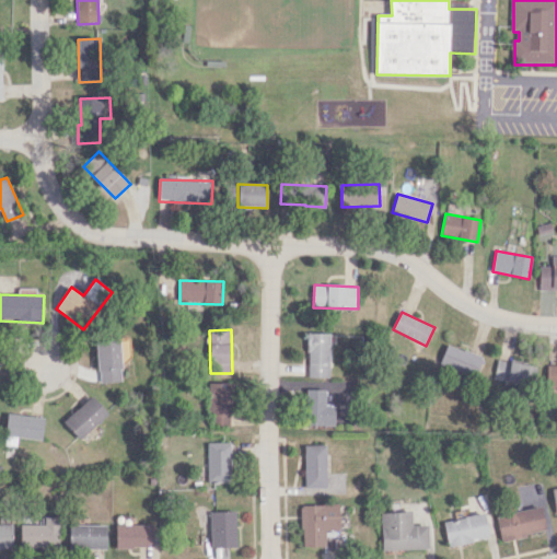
[(332,333),(309,333),(308,351),(311,351),(310,379),(331,379),(332,333)]
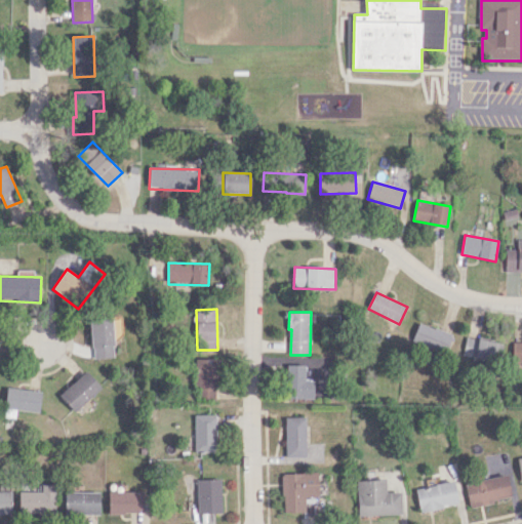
[(121,317),(113,317),(114,337),(121,337),(121,317)]
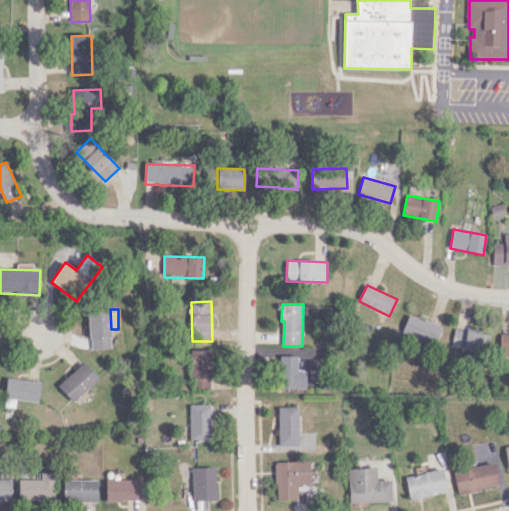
[(111,349),(111,311),(89,311),(90,350),(111,349)]
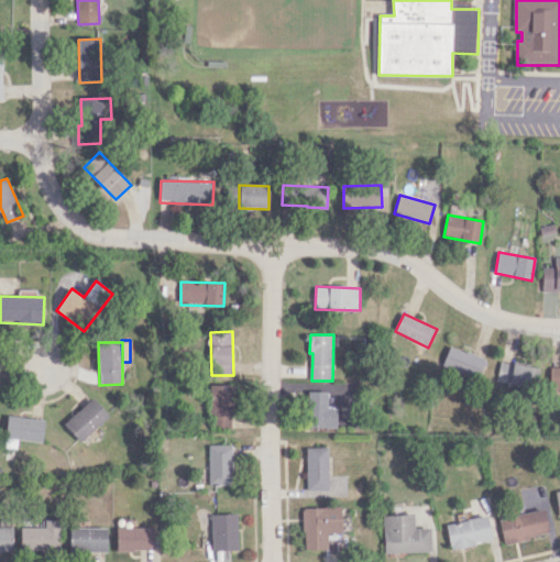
[(487,360),(450,345),(442,367),(480,381),(487,360)]
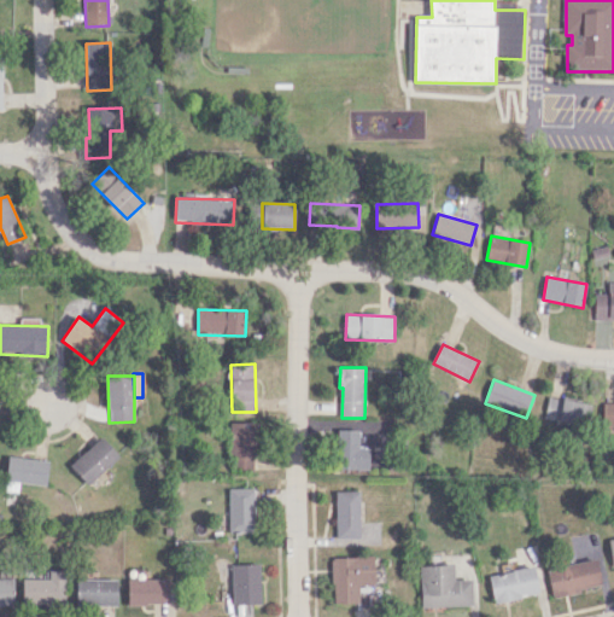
[(545,419),(584,425),(588,402),(549,396),(545,419)]
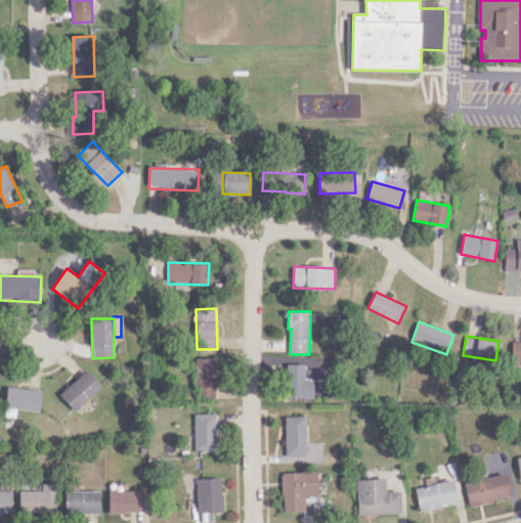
[(216,398),(217,359),(197,358),(196,397),(216,398)]
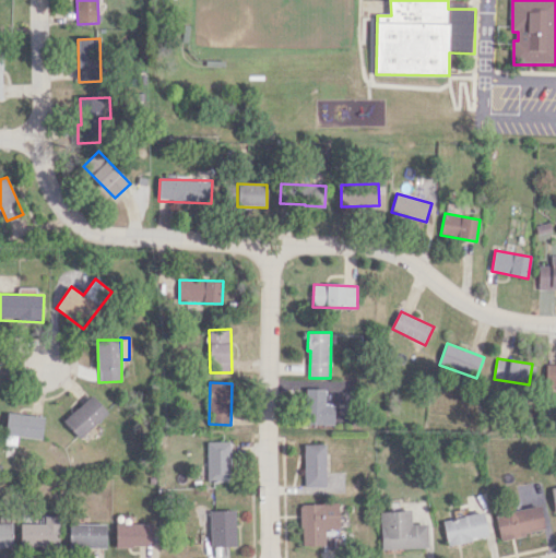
[(334,426),(335,405),(326,405),(326,389),(307,389),(306,425),(334,426)]
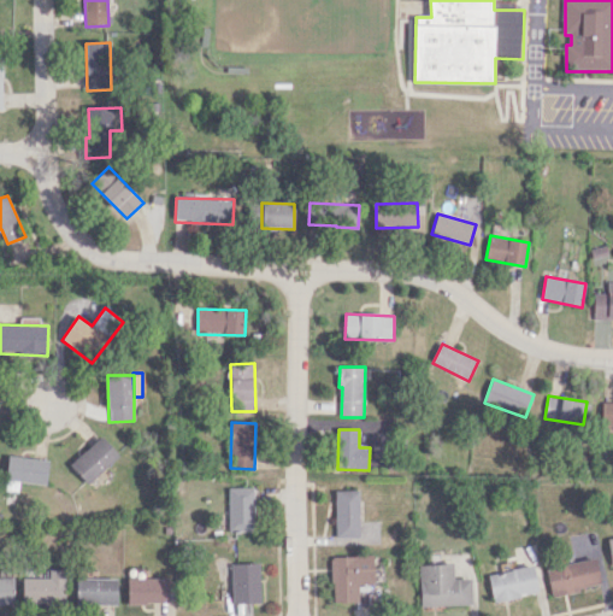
[(121,456),(102,436),(71,464),(89,485),(121,456)]
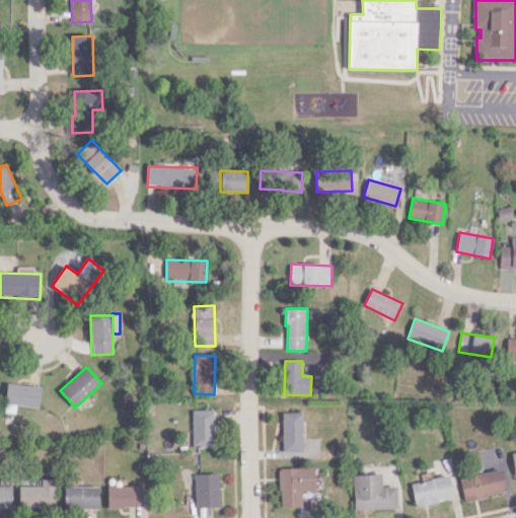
[(17,407),(42,408),(43,386),(7,384),(6,413),(16,414),(17,407)]
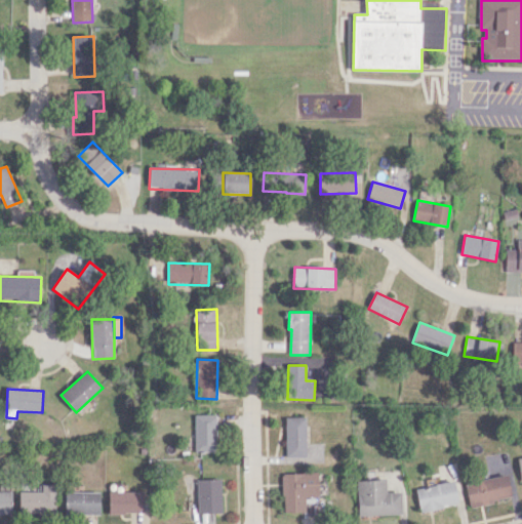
[(195,415),(196,453),(217,452),(216,415),(195,415)]
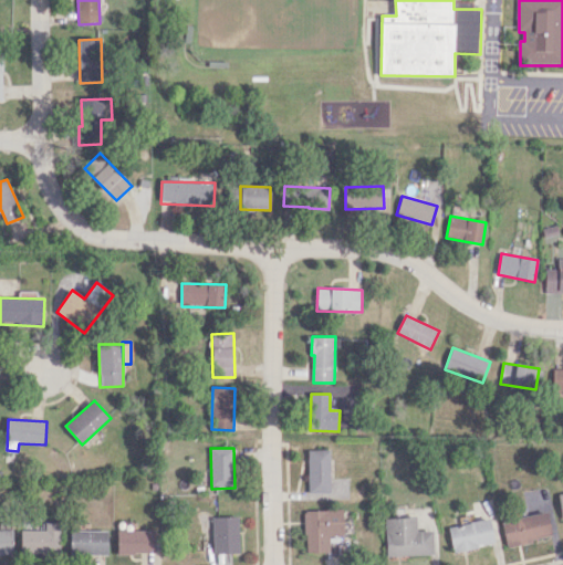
[(331,451),(309,451),(310,493),(331,493),(331,451)]
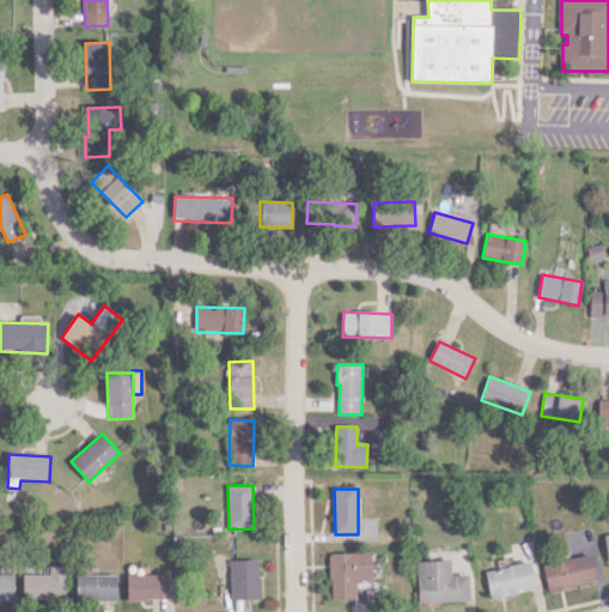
[(357,599),(357,581),(371,581),(371,552),(330,553),(332,599),(357,599)]
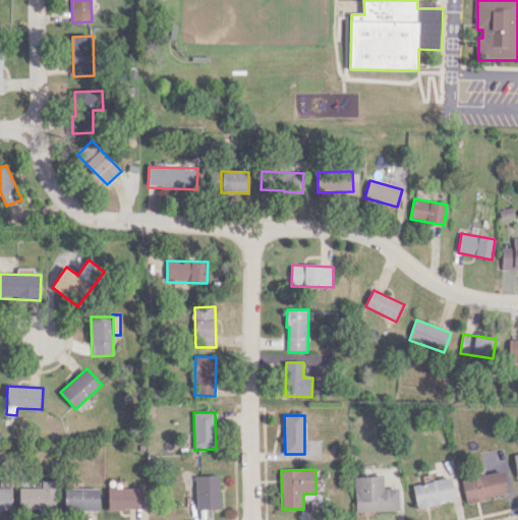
[(467,504),(509,495),(504,471),(462,480),(467,504)]
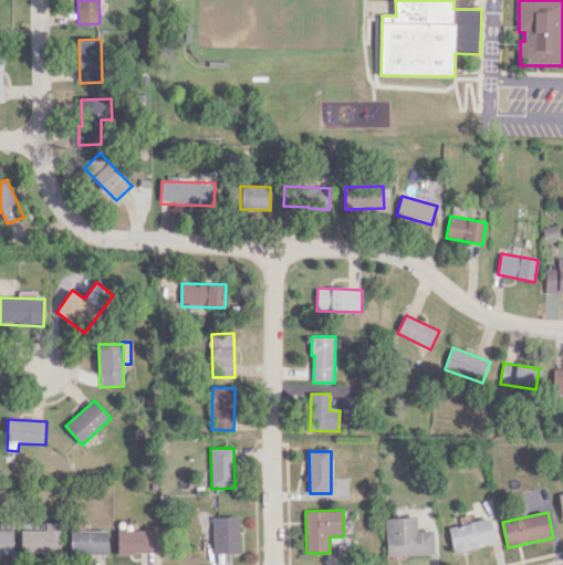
[(214,518),(215,554),(240,554),(239,518),(214,518)]
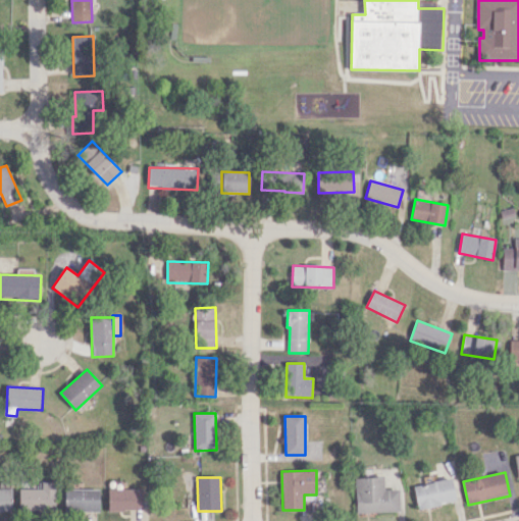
[(356,478),(357,514),(400,512),(400,489),(385,489),(384,477),(356,478)]
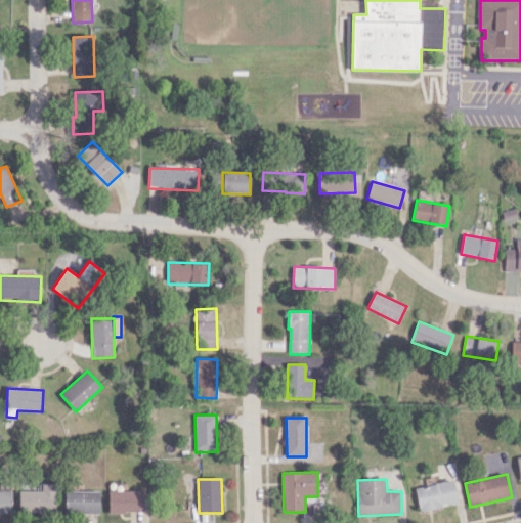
[(417,487),(421,510),(459,504),(454,481),(417,487)]
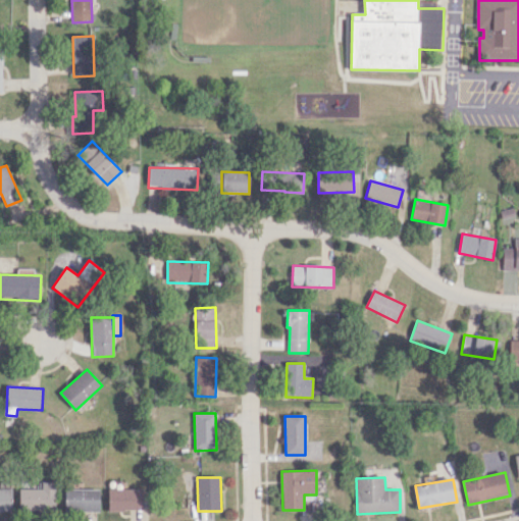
[(20,510),(56,512),(58,482),(42,481),(41,489),(21,488),(20,510)]
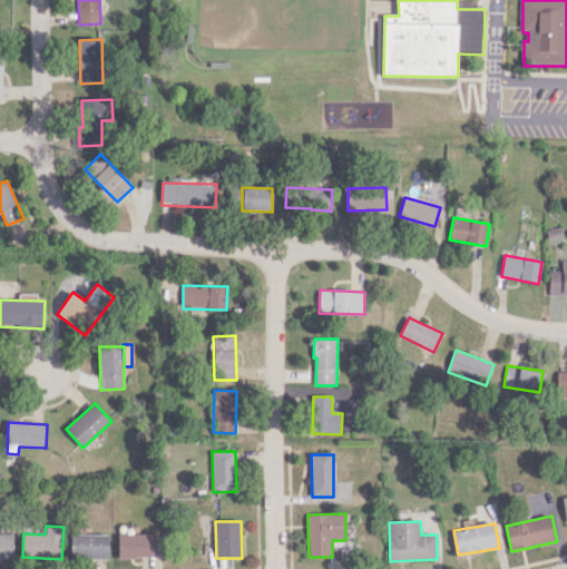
[(15,535),(0,533),(0,558),(13,559),(15,535)]
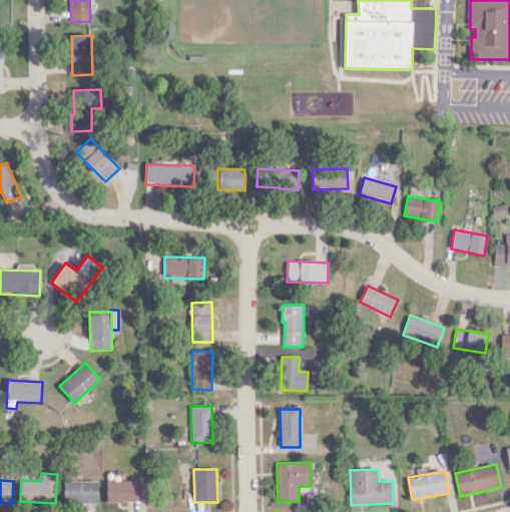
[(98,481),(65,481),(65,502),(98,503),(98,481)]
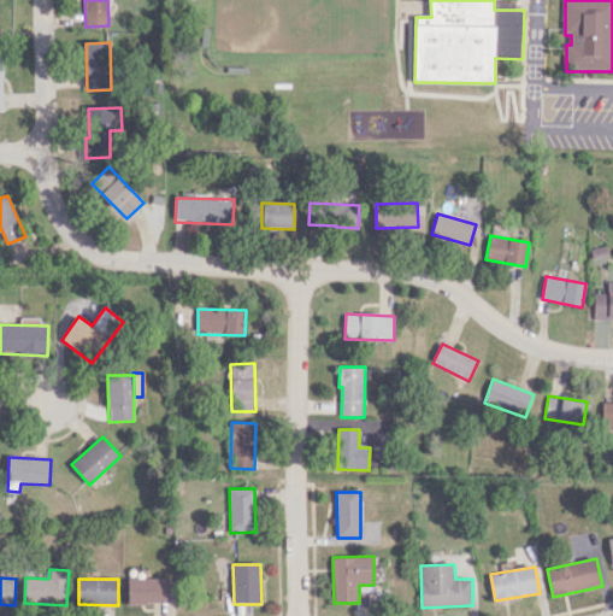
[(129,579),(130,604),(170,604),(169,579),(129,579)]
